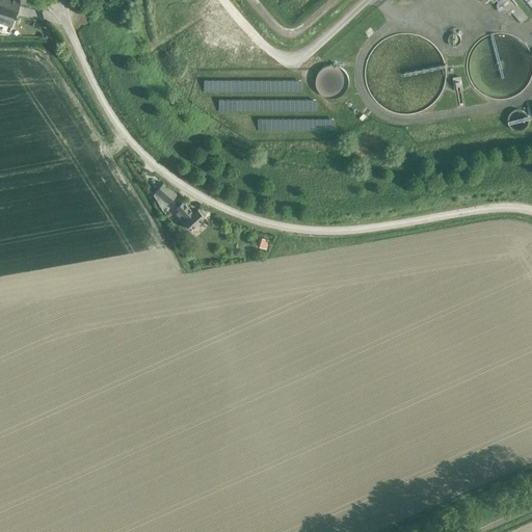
[(0,0),(0,21),(1,22),(11,25),(19,1),(17,0),(0,0)]
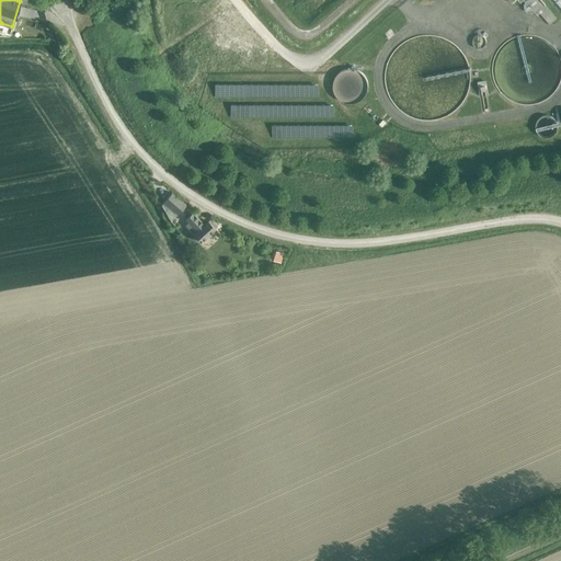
[(473,45),(476,47),(478,48),(480,48),(482,47),(484,46),(485,44),(487,41),(485,37),(483,35),(481,34),(478,34),(476,35),(473,37),(472,39),(472,43),(473,45)]
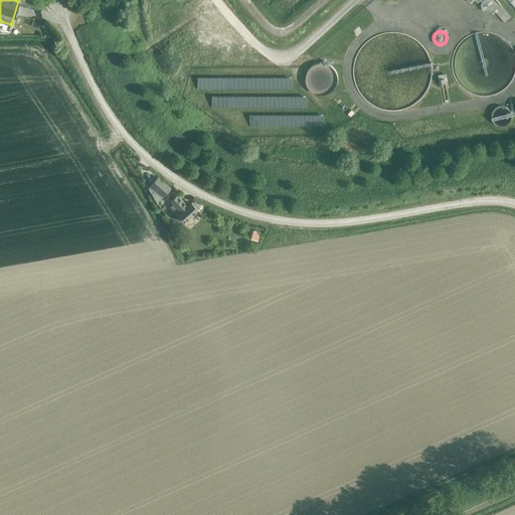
[(328,94),(333,90),(336,84),(337,78),(336,72),(332,67),(328,64),(322,63),(316,63),(310,67),(307,72),(305,78),(306,84),(310,90),(315,94),(321,95),(328,94)]
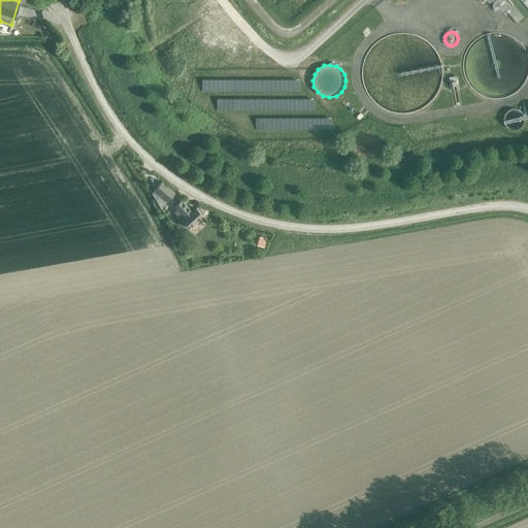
[(503,119),(503,120),(503,121),(503,122),(504,123),(504,124),(505,125),(505,126),(506,127),(507,128),(508,129),(509,129),(510,130),(512,130),(513,130),(514,130),(515,130),(516,130),(517,130),(518,130),(518,129),(519,129),(520,128),(521,128),(521,127),(522,127),(522,126),(523,125),(523,124),(524,124),(524,123),(524,122),(524,121),(524,120),(524,119),(524,118),(524,117),(523,116),(523,114),(522,113),(521,112),(520,111),(519,111),(518,110),(517,110),(516,109),(515,109),(514,109),(513,109),(512,109),(512,110),(510,110),(509,110),(508,111),(507,111),(507,112),(506,112),(506,113),(505,113),(505,114),(504,116),(504,117),(504,118),(503,118),(503,119)]
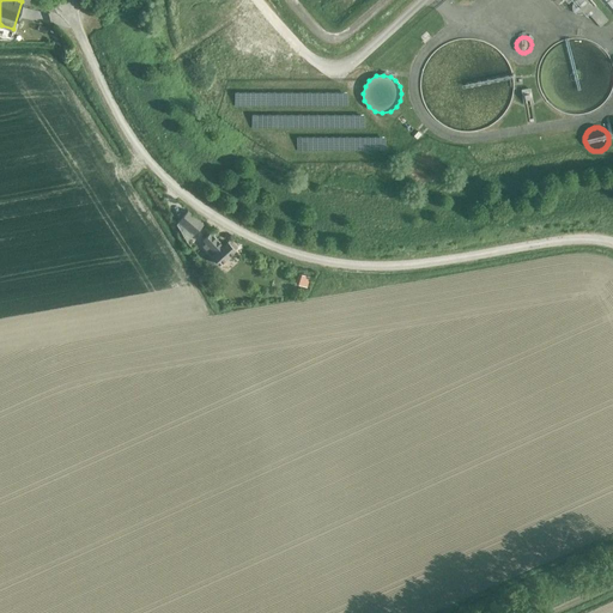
[(187,210),(178,219),(194,234),(202,223),(187,210)]
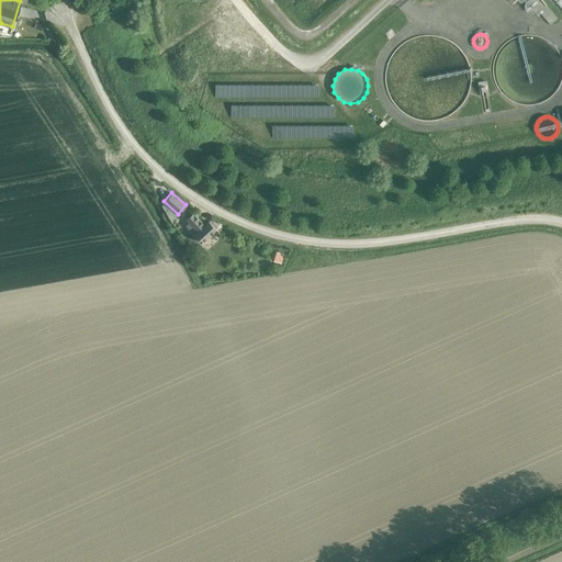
[(188,223),(184,226),(188,229),(191,227),(195,233),(193,235),(200,244),(214,229),(208,222),(204,225),(193,213),(184,220),(188,223)]
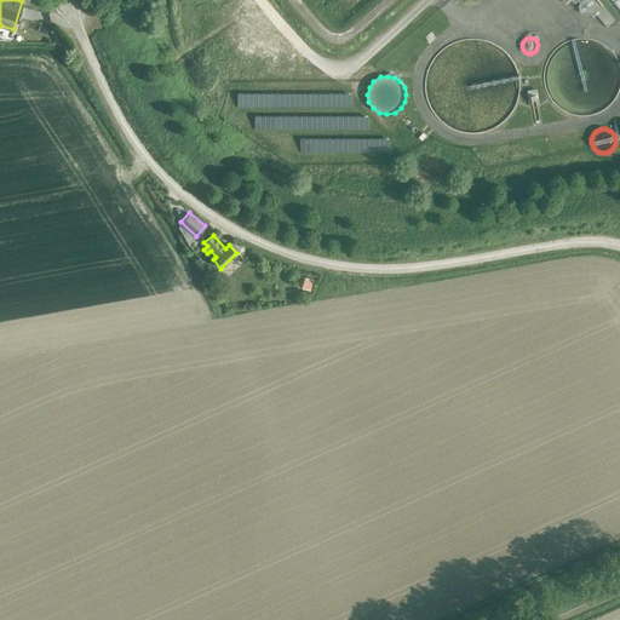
[(303,277),(299,286),(309,290),(313,280),(303,277)]
